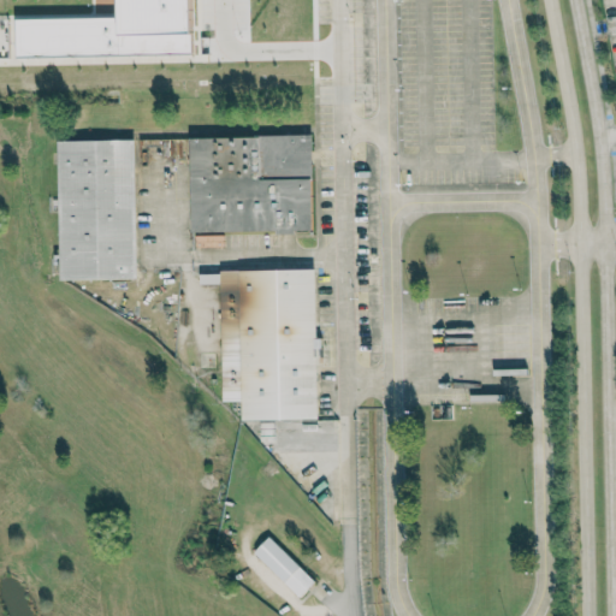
[(118,0),(118,17),(16,21),(17,57),(193,53),(191,0),(118,0)]
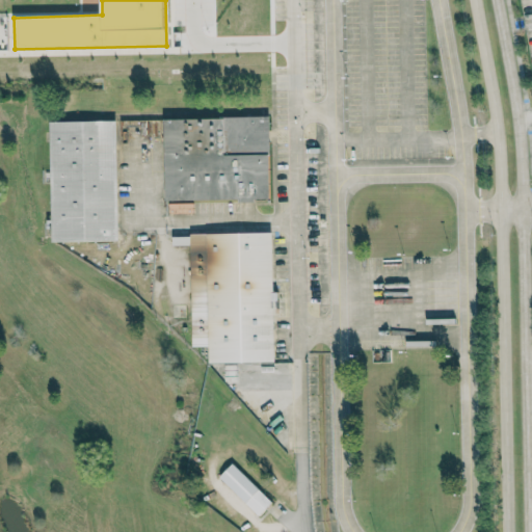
[(165,201),(270,200),(269,116),(164,118),(165,201)]
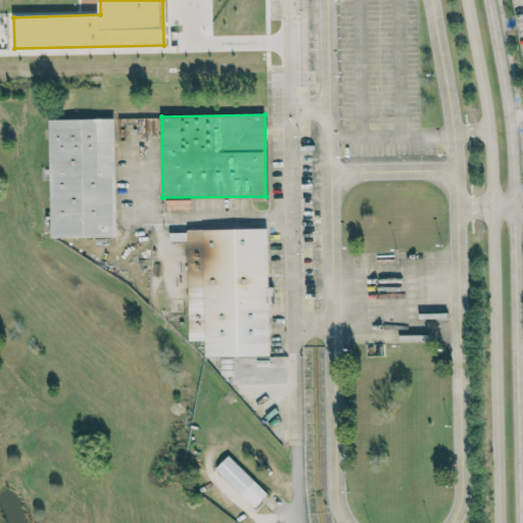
[(114,119),(49,120),(51,237),(116,236),(114,119)]
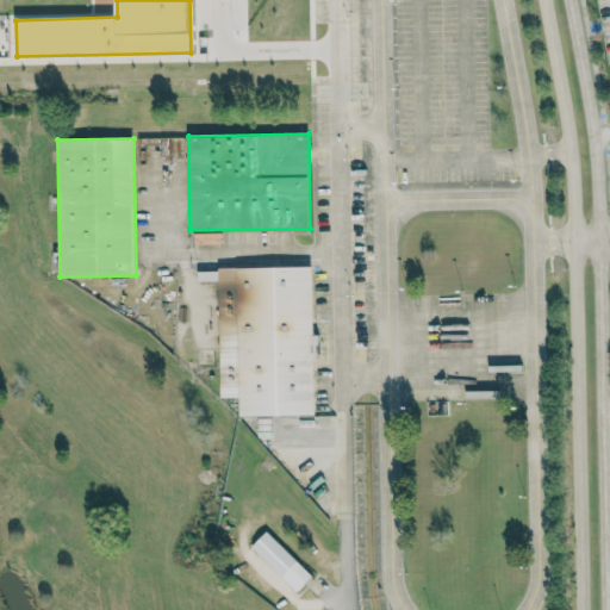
[(316,415),(315,334),(313,334),(312,267),(198,268),(198,281),(218,281),(221,397),(240,397),(240,416),(316,415)]
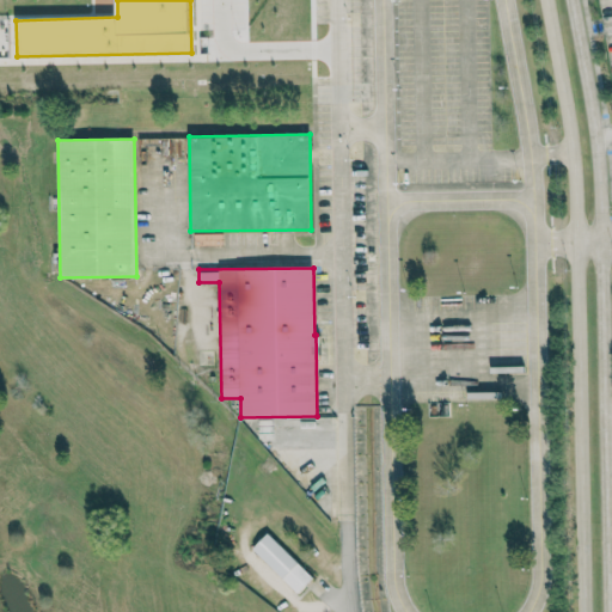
[(313,576),(267,533),(252,549),(298,593),(313,576)]
